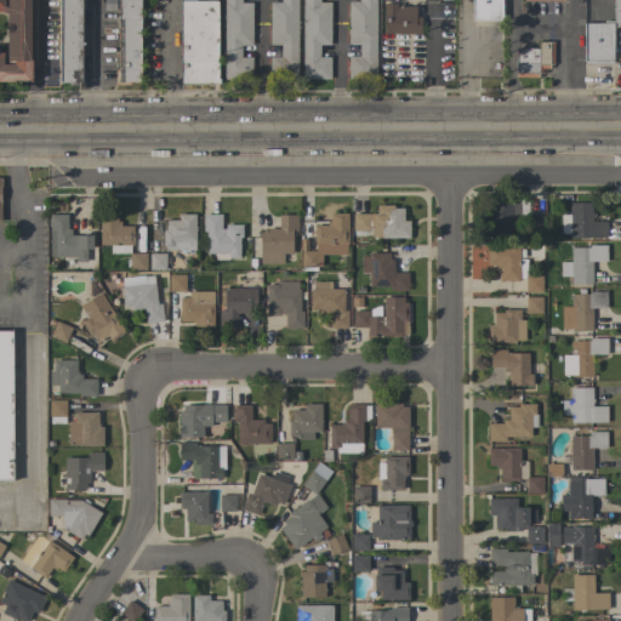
[(0,0),(30,0),(30,83),(0,83),(0,0)]
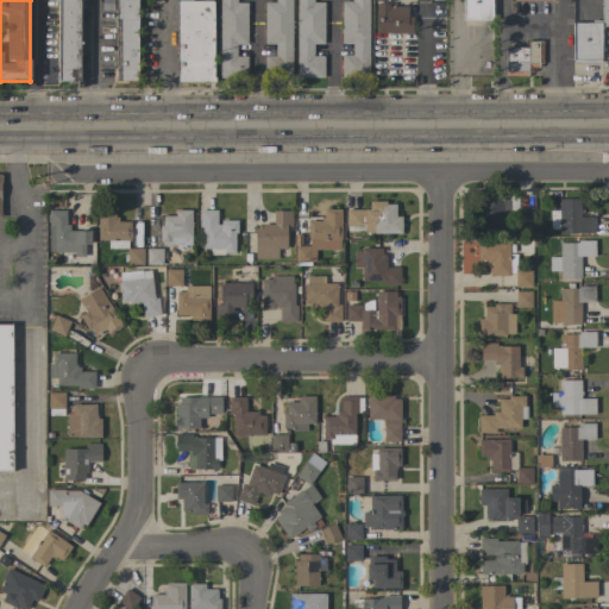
[(80,0),(80,81),(58,81),(58,0),(80,0)]
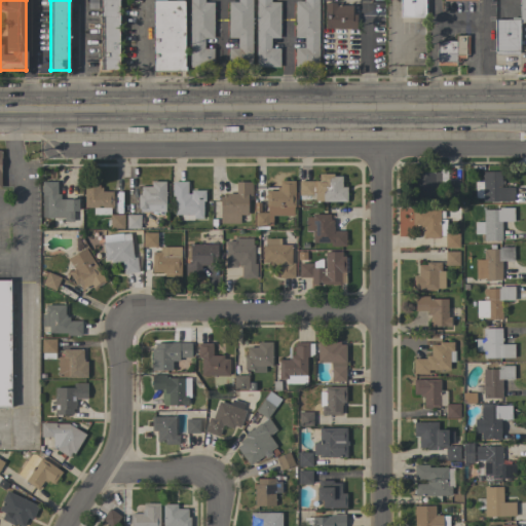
[(118,0),(118,70),(110,70),(110,72),(98,72),(98,59),(100,59),(100,0),(118,0)]
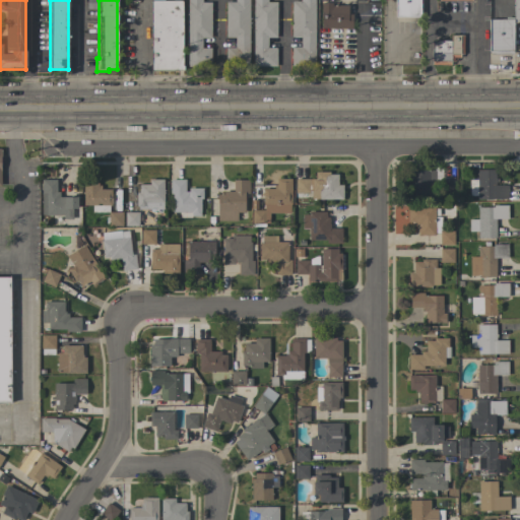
[(202,0),(202,2),(211,2),(211,38),(202,38),(202,48),(211,48),(211,67),(188,67),(188,0),(202,0)]
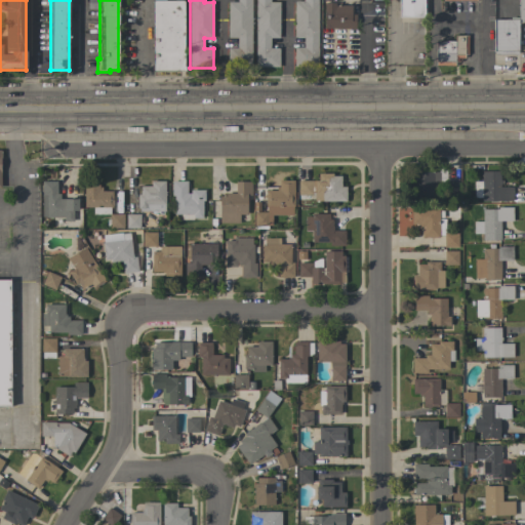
[(238,2),(238,0),(251,0),(251,67),(228,66),(228,48),(237,48),(237,38),(228,38),(229,2),(238,2)]
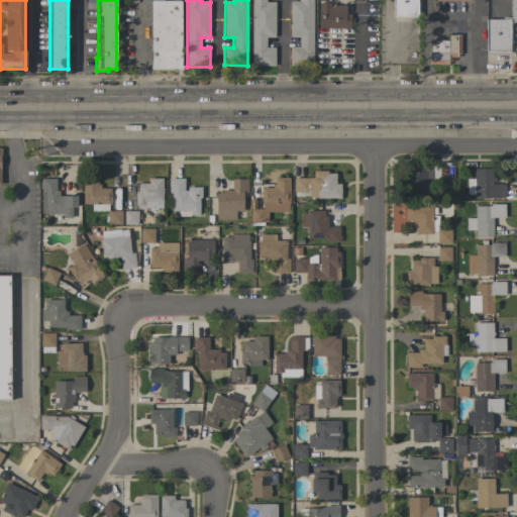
[(267,0),(267,2),(276,2),(275,37),(267,37),(266,47),(275,47),(275,66),(251,66),(251,0),(267,0)]
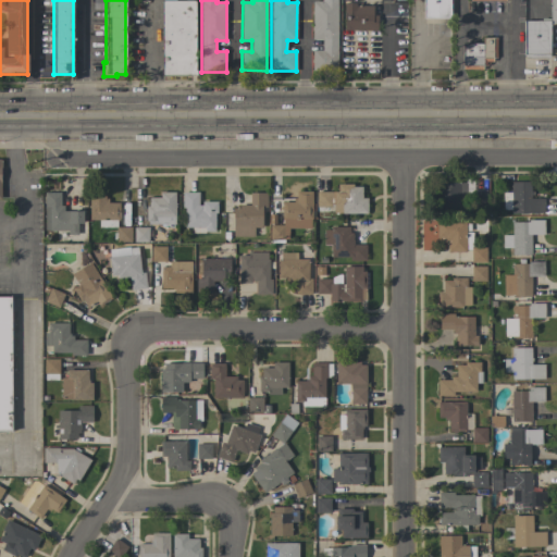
[(337,0),(337,71),(312,71),(312,50),(322,50),(322,40),(312,40),(312,2),(322,2),(322,0),(337,0)]
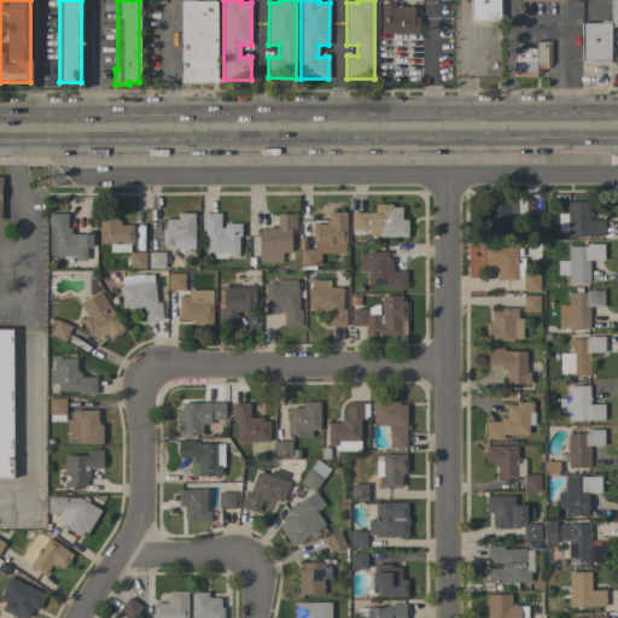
[(500,0),(500,21),(470,21),(470,0),(500,0)]
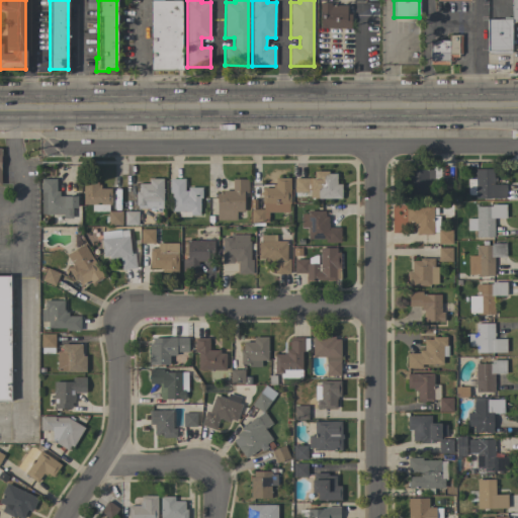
[(181,66),(183,66),(183,70),(151,70),(150,1),(181,1),(181,66)]
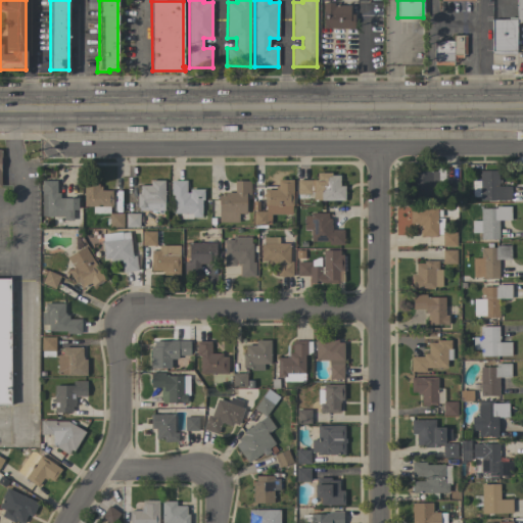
[(324,29),(324,14),(323,13),(323,3),(334,3),(334,5),(350,5),(350,14),(354,14),(354,29),(324,29)]
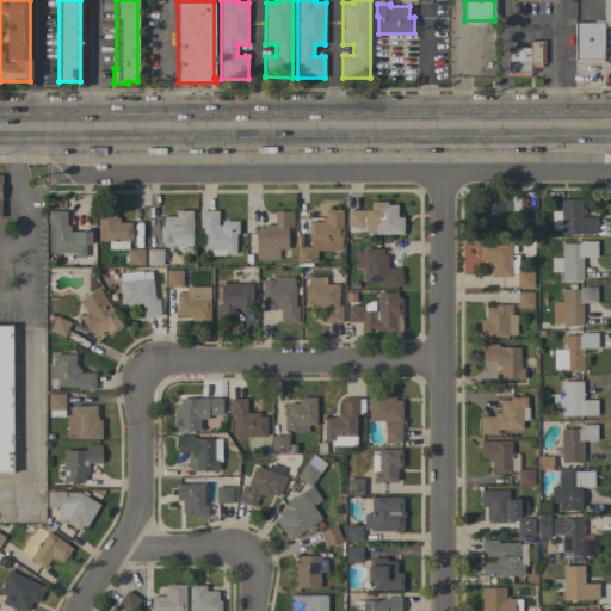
[(594,23),(594,20),(603,20),(603,63),(574,63),(574,23),(594,23)]
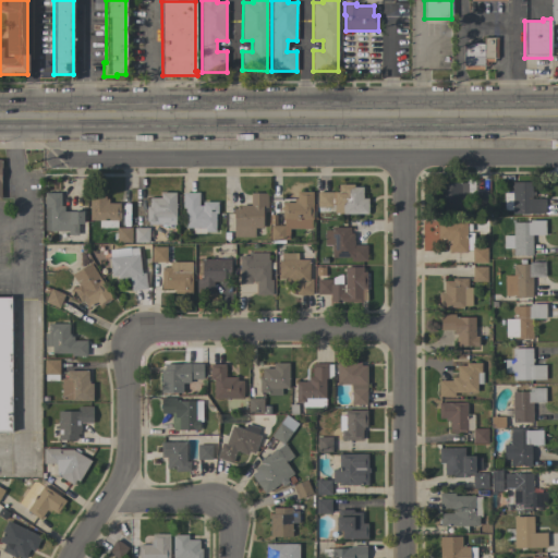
[(497,58),(494,58),(494,62),(487,62),(487,67),(484,67),(484,70),(463,70),(463,44),(483,44),(483,38),(497,38),(497,58)]
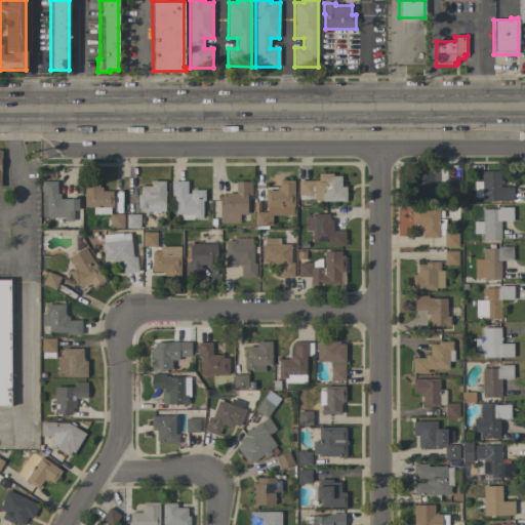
[(500,187),(513,187),(513,201),(482,201),(482,198),(474,198),(474,182),(482,182),(482,171),(500,171),(500,187)]
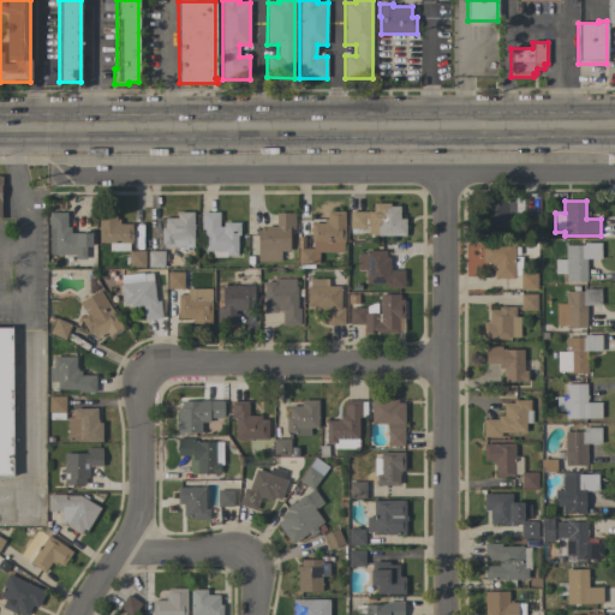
[(507,233),(483,234),(483,208),(487,208),(487,202),(515,202),(517,209),(518,209),(518,218),(515,218),(515,224),(509,224),(509,220),(507,220),(507,233)]
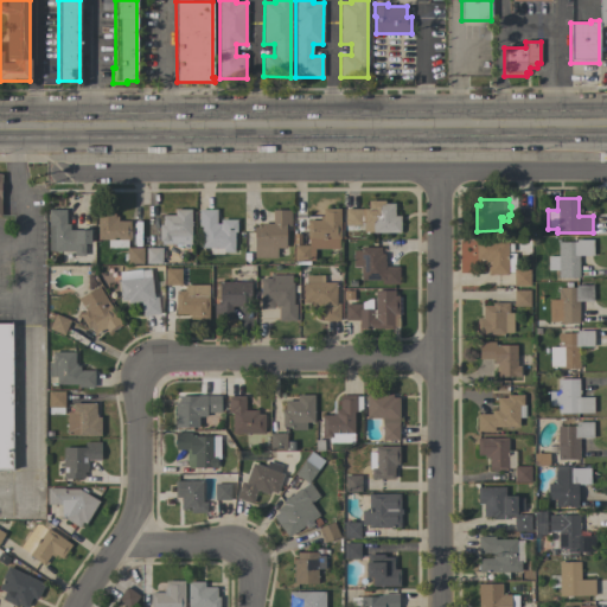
[(400,232),(372,232),(372,231),(364,231),(364,209),(369,209),(369,200),(384,200),(384,204),(395,204),(395,216),(400,216),(400,232)]
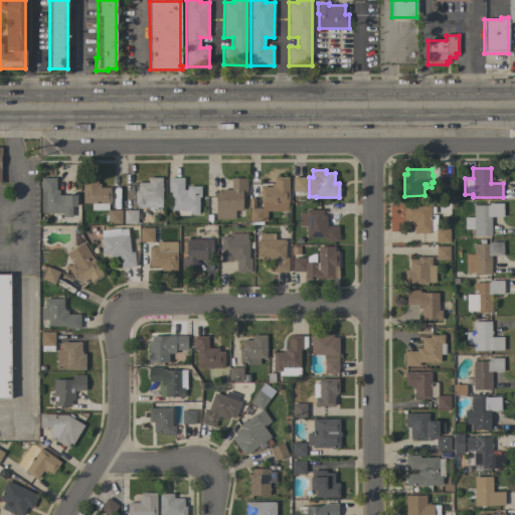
[(450,176),(450,191),(436,191),(436,176),(450,176)]
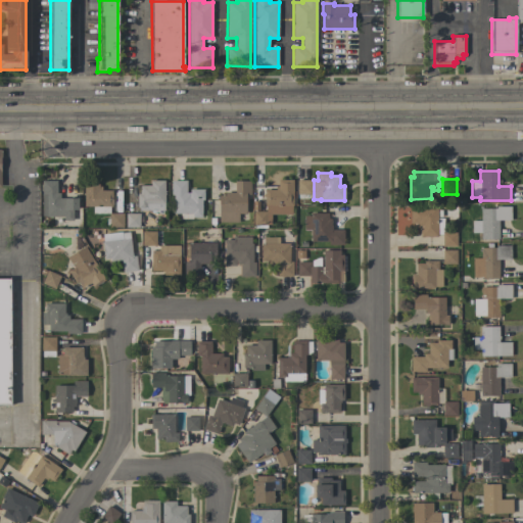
[(293,206),(283,206),(283,215),(271,215),(267,206),(265,206),(265,197),(264,197),(264,194),(265,194),(265,190),(278,190),(278,183),(276,183),(276,180),(293,180),(293,206)]
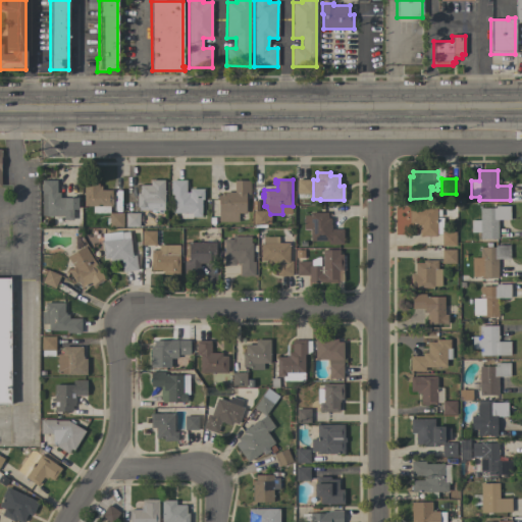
[(311,179),(311,194),(297,194),(297,179),(311,179)]
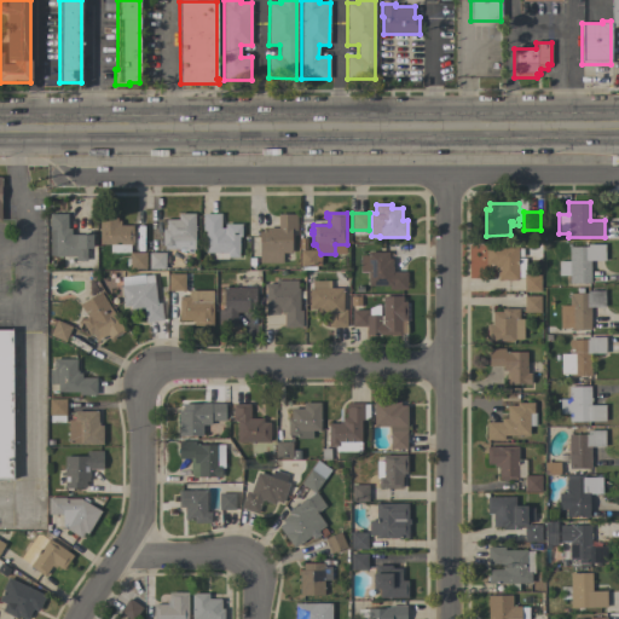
[(92,247),(92,248),(86,248),(86,260),(75,260),(75,255),(50,255),(51,214),(68,214),(68,229),(70,229),(70,235),(92,235),(92,247)]
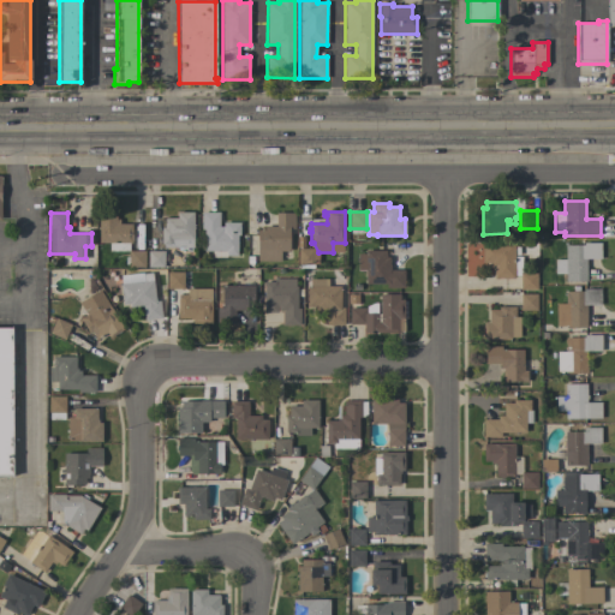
[(131,234),(132,234),(132,240),(131,240),(131,244),(129,244),(129,251),(109,251),(109,243),(99,243),(99,213),(115,213),(115,220),(119,220),(119,225),(131,225),(131,234)]
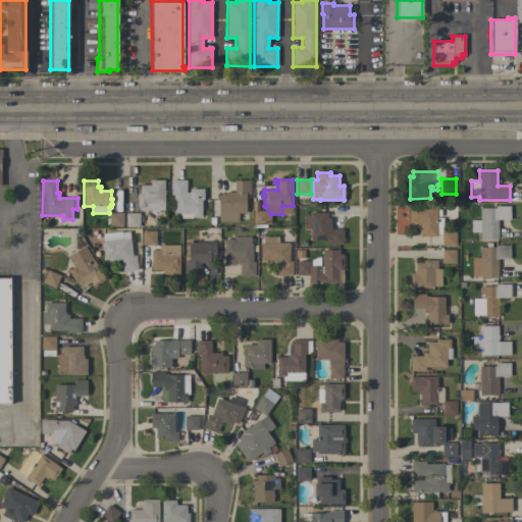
[(164,210),(139,210),(139,207),(137,207),(137,194),(140,194),(140,185),(150,186),(150,180),(164,180),(164,210)]
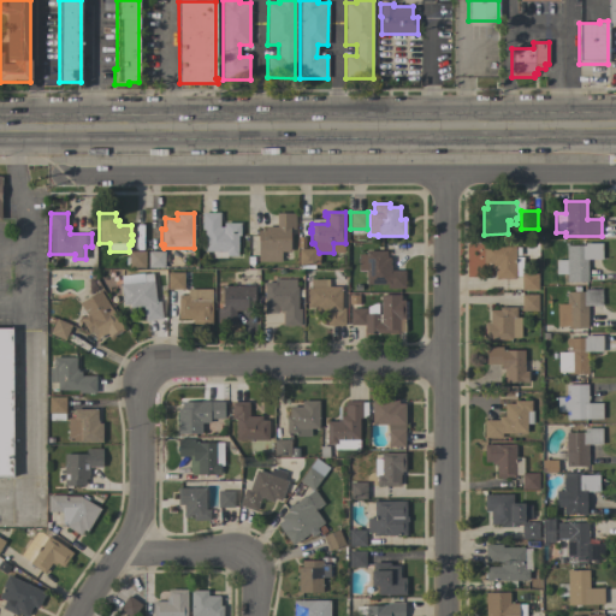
[(237,256),(226,256),(226,258),(212,258),(212,252),(205,252),(205,230),(201,230),(202,213),(219,213),(219,227),(224,227),(224,223),(241,223),(240,236),(238,236),(237,256)]
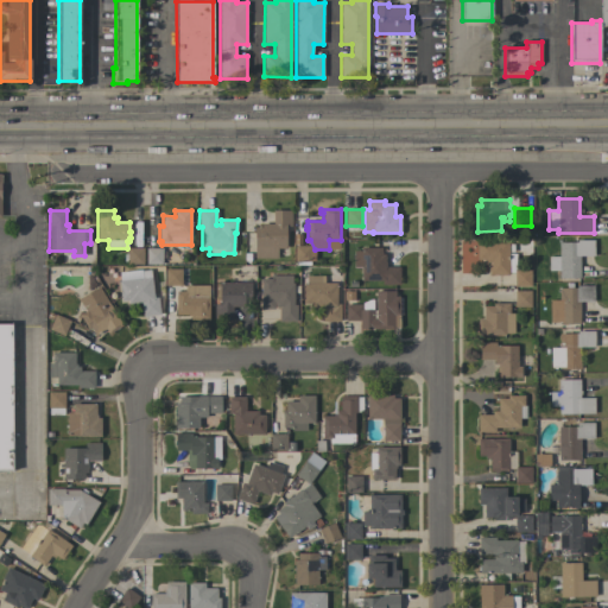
[(273,225),(273,210),(291,210),(291,227),(286,227),(286,248),(277,248),(277,259),(254,258),(255,228),(261,228),(261,225),(273,225)]
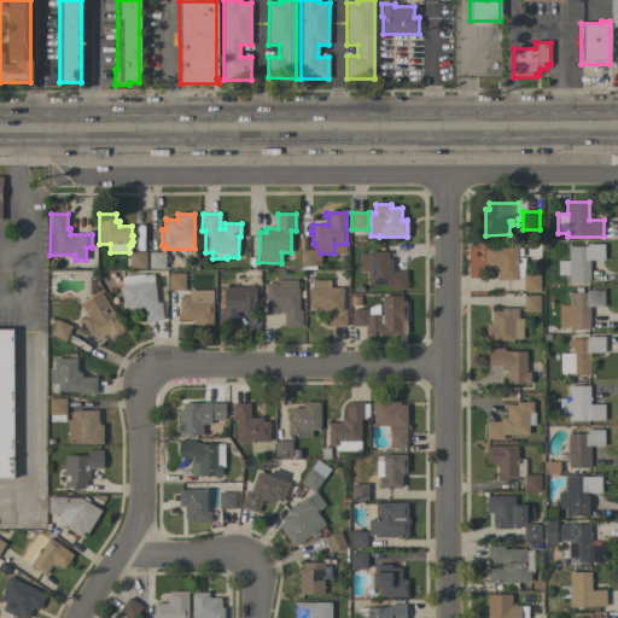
[(589,283),(569,284),(569,275),(558,275),(558,261),(569,261),(567,246),(587,246),(587,244),(604,244),(604,260),(589,261),(589,283)]
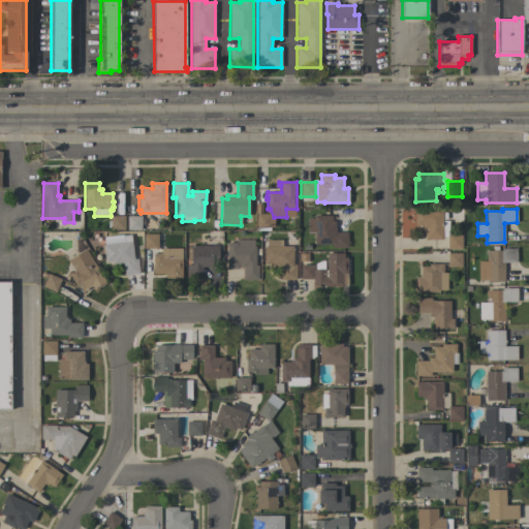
[(442,210),(442,221),(449,221),(449,236),(462,236),(462,249),(447,249),(447,237),(442,237),(442,239),(426,240),(425,228),(422,228),(422,225),(415,225),(415,210),(442,210)]
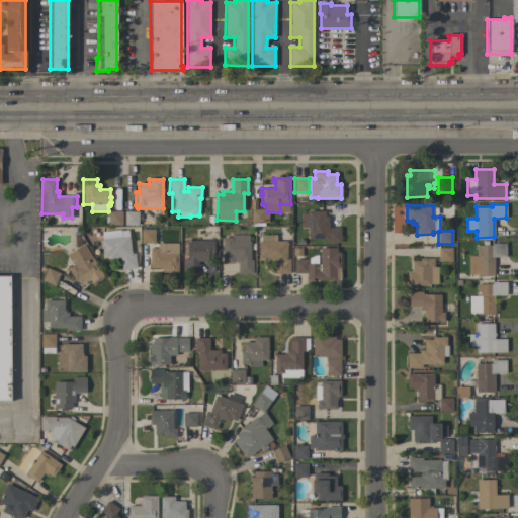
[(265,209),(265,223),(251,223),(251,209),(265,209)]
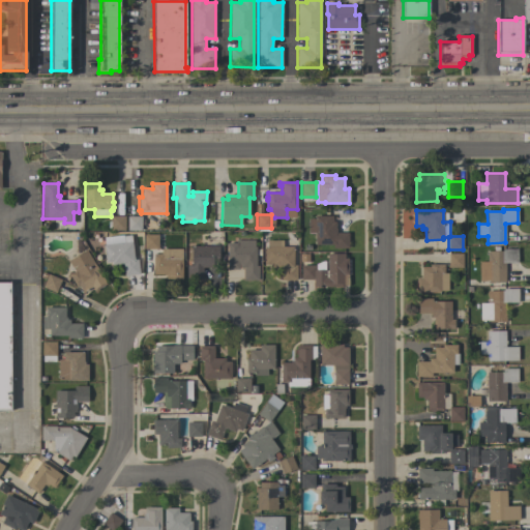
[(124,230),(111,231),(111,228),(108,228),(108,222),(111,222),(111,216),(124,216),(124,230)]
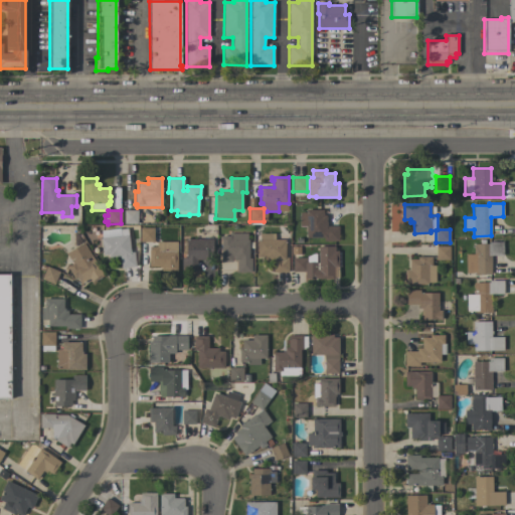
[(138,224),(124,224),(124,210),(138,210),(138,224)]
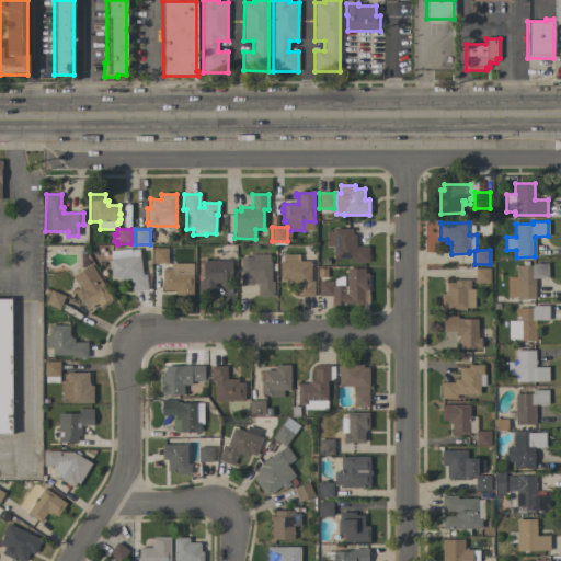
[(368,263),(353,263),(353,260),(333,260),(333,247),(327,247),(327,231),(333,231),(333,229),(352,229),(352,235),(356,235),(356,245),(366,245),(366,247),(368,247),(368,263)]
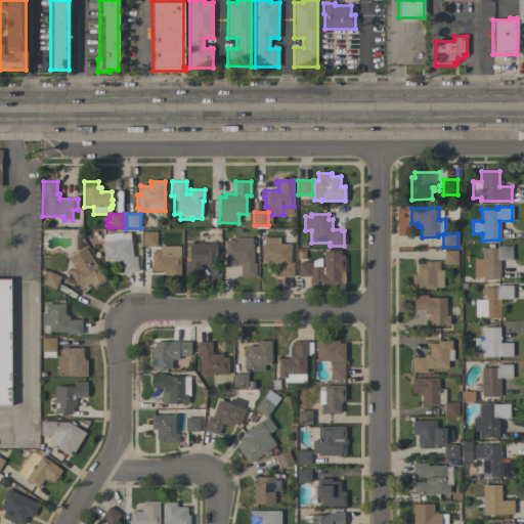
[(129,232),(130,242),(131,242),(132,247),(131,247),(132,252),(133,256),(132,256),(132,257),(136,257),(137,271),(123,273),(122,261),(111,262),(110,259),(104,260),(102,243),(103,243),(102,235),(129,232)]
